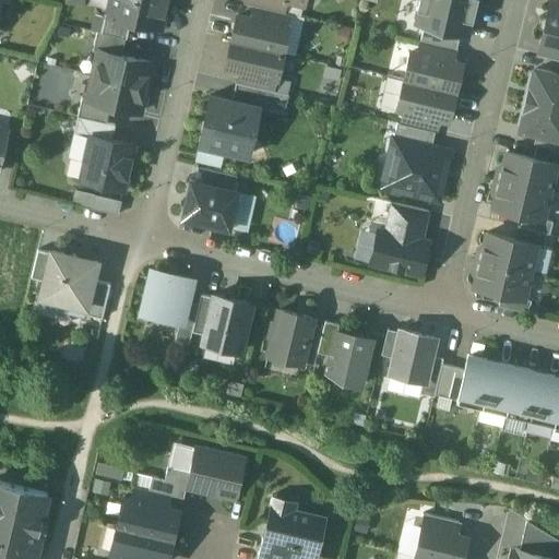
[(166,3),(150,0),(111,0),(108,15),(108,16),(130,22),(161,28),(166,3)]
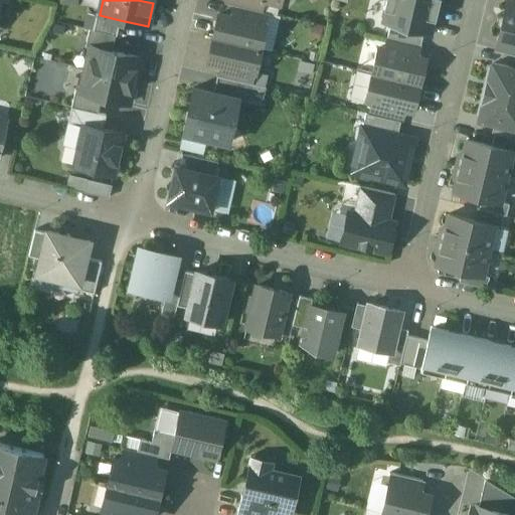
[(263,0),(225,0),(225,3),(233,5),(261,11),(263,0)]
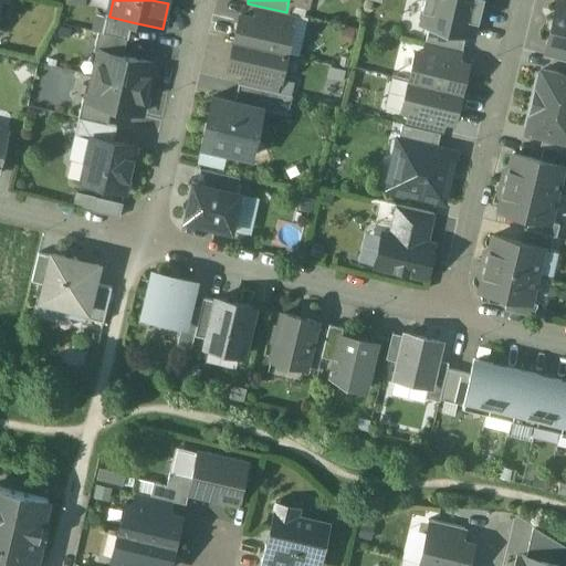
[(481,10),(438,0),(425,0),(419,25),(429,29),(465,37),(474,39),(481,10)]
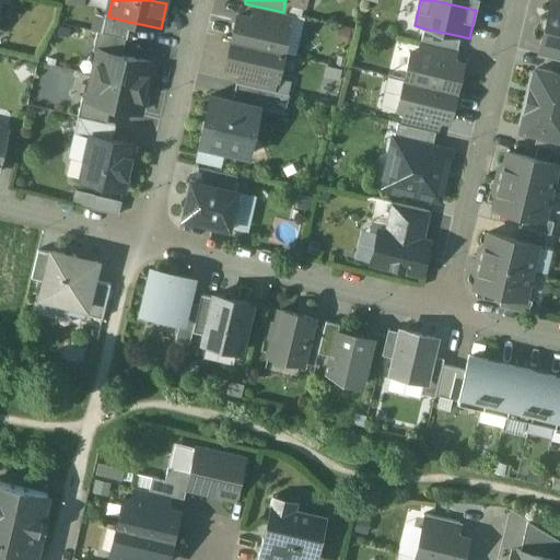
[(433,0),(476,10),(478,0),(433,0)]
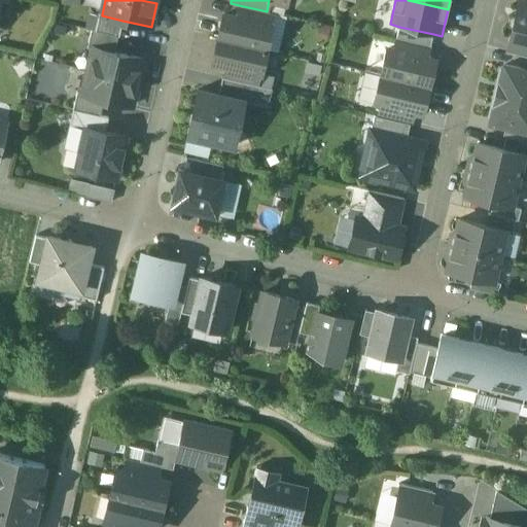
[(526,2),(521,1),(518,13),(517,12),(510,40),(511,41),(526,44),(526,2)]
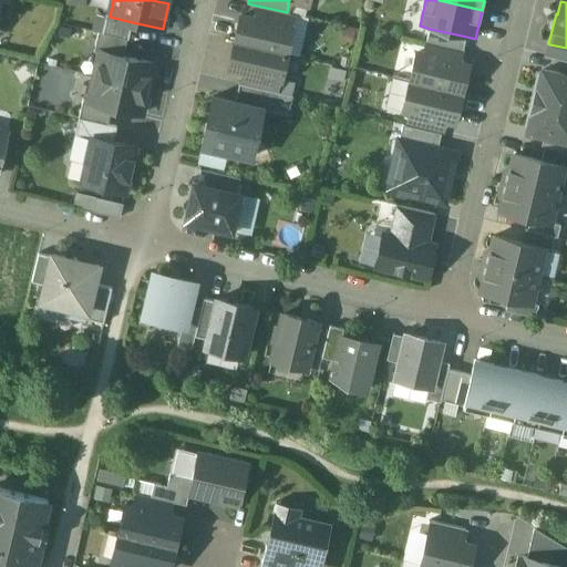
[(287,12),(257,6),(254,19),(292,28),(296,14),(287,12)]
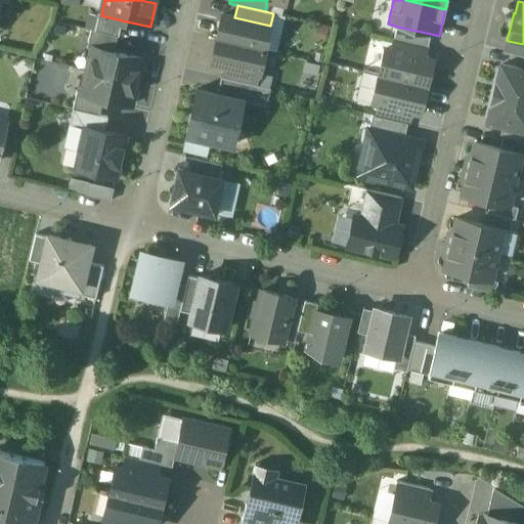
[(122,20),(101,15),(101,14),(98,14),(95,31),(118,37),(119,37),(122,20)]
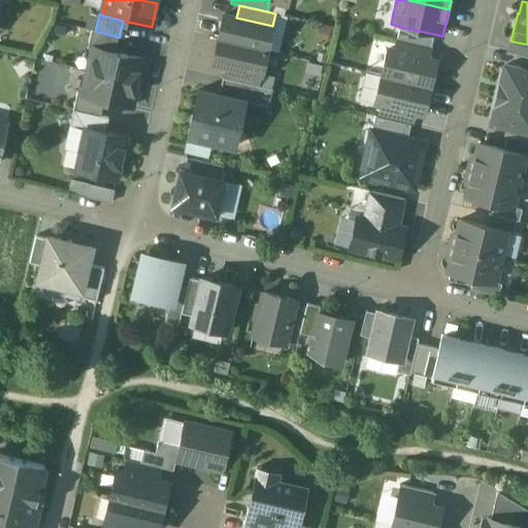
[(236,18),(225,14),(219,38),(267,50),(272,26),(236,18)]
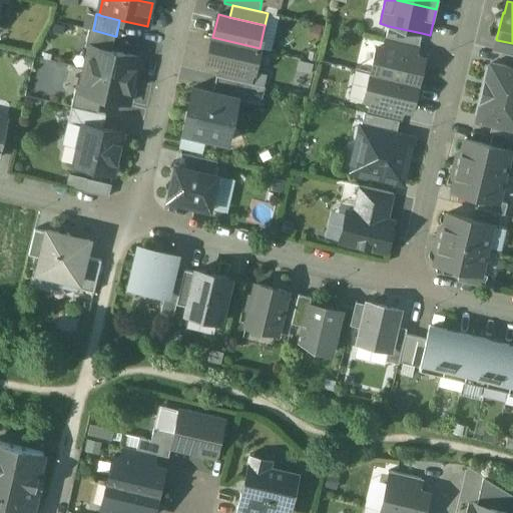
[(387,37),(419,45),(422,33),(389,26),(387,37)]
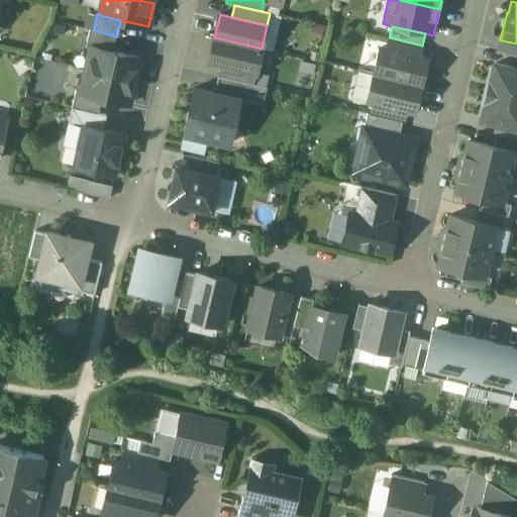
[(94,30),(90,29),(86,46),(91,47),(92,46),(112,52),(116,36),(94,30)]
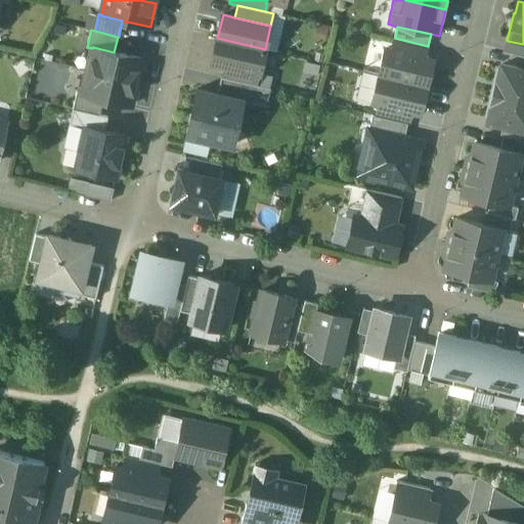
[(265,49),(217,38),(212,62),(223,64),(259,73),(265,49)]
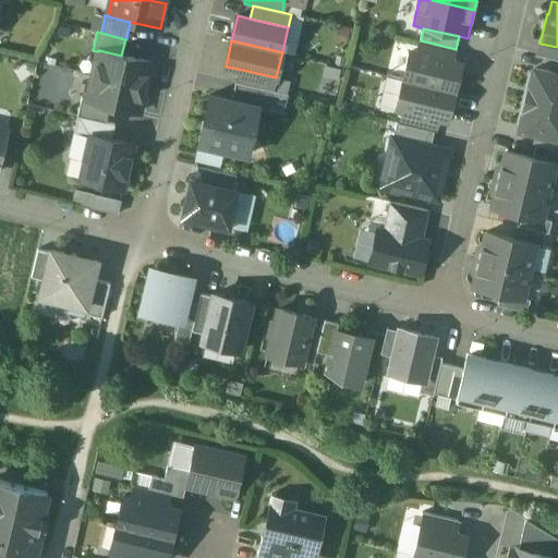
[(421,40),(420,40),(416,53),(452,61),(456,49),(421,40)]
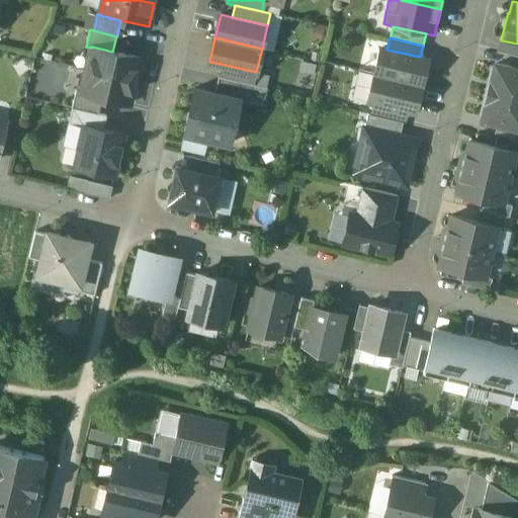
[(517,44),(502,40),(499,52),(517,57),(517,44)]
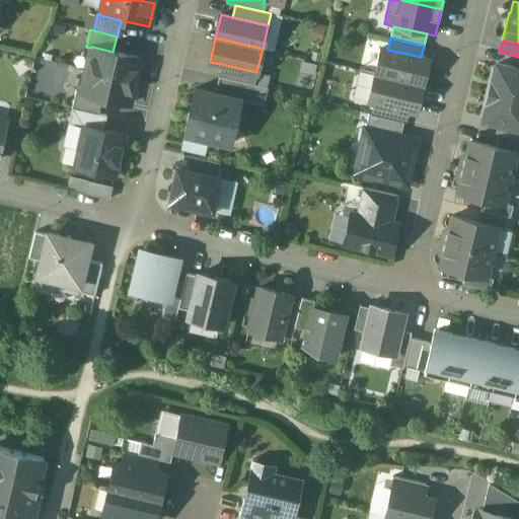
[(113,52),(92,47),(91,48),(86,70),(136,81),(140,68),(138,67),(141,58),(113,52)]
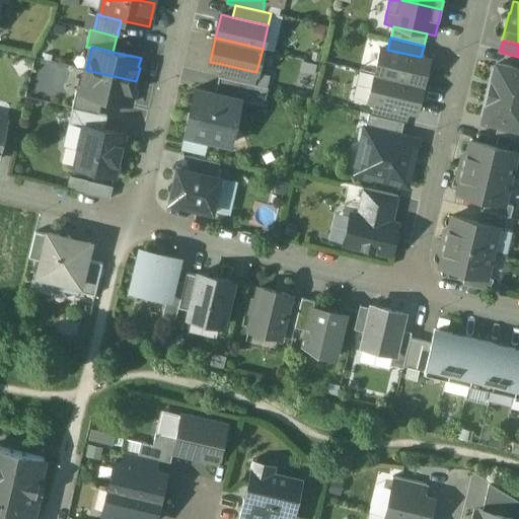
[(387,50),(381,48),(375,74),(419,84),(422,70),(424,71),(425,69),(427,59),(421,57),(387,50)]
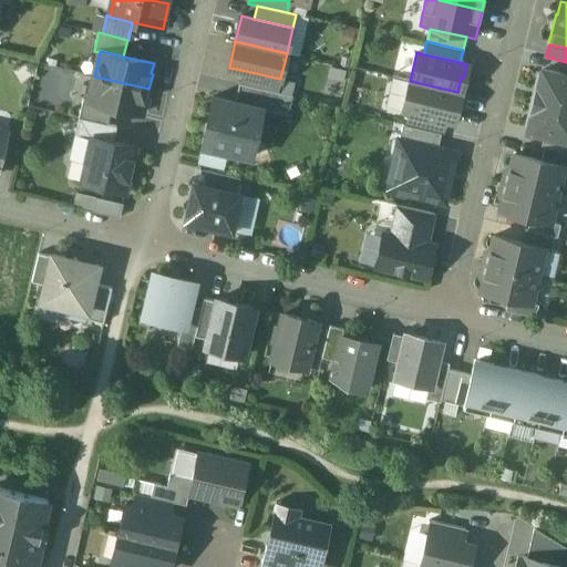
[(280,79),(241,70),(239,83),(278,92),(280,79)]
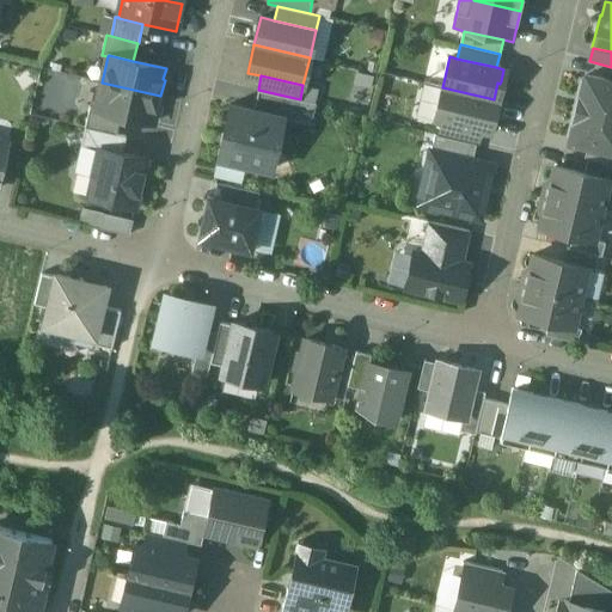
[(611,81),(609,80),(586,75),(570,140),(587,145),(611,150),(611,81)]
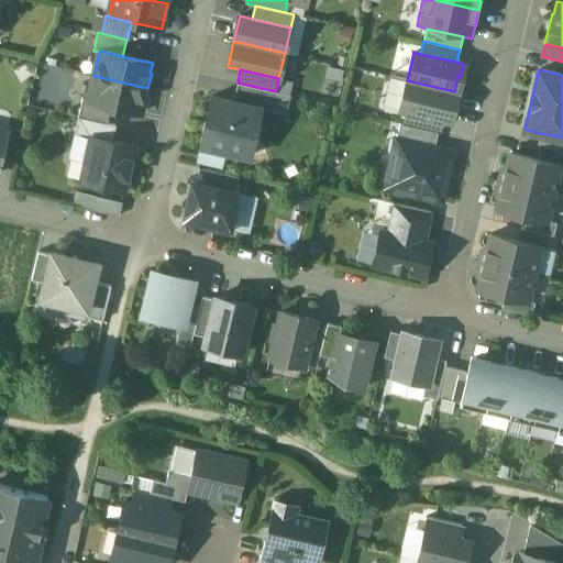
[(454,91),(450,108),(452,108),(452,110),(454,111),(463,76),(461,75),(460,77),(457,76),(454,91)]
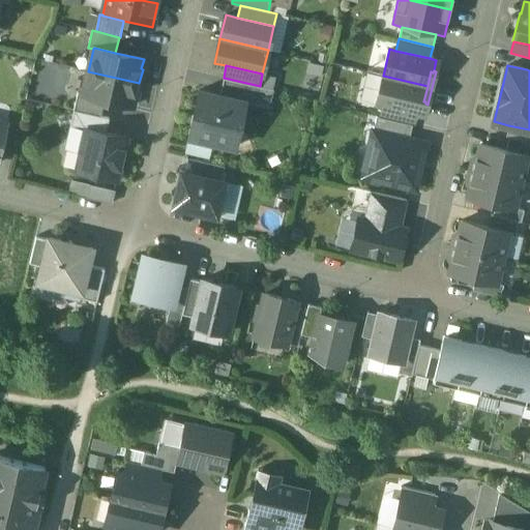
[(139,83),(88,71),(83,94),(83,95),(104,100),(133,107),(135,97),(136,97),(139,83)]
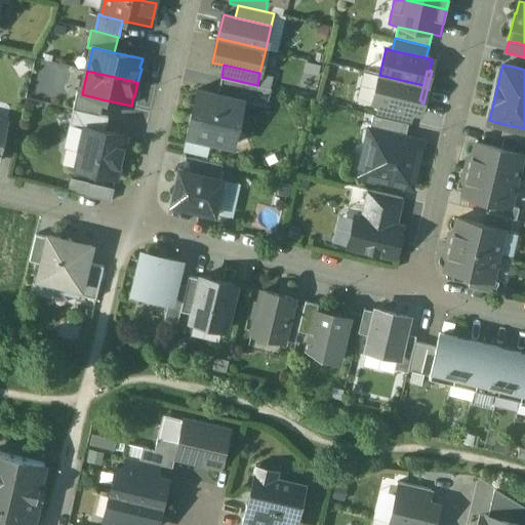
[(423,85),(379,75),(373,103),(379,104),(413,112),(418,113),(421,103),(421,101),(419,101),(423,85)]
